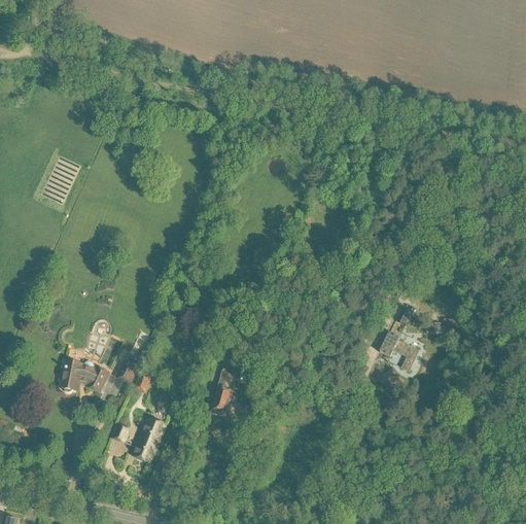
[(401,312),(396,323),(405,327),(410,315),(401,312)]
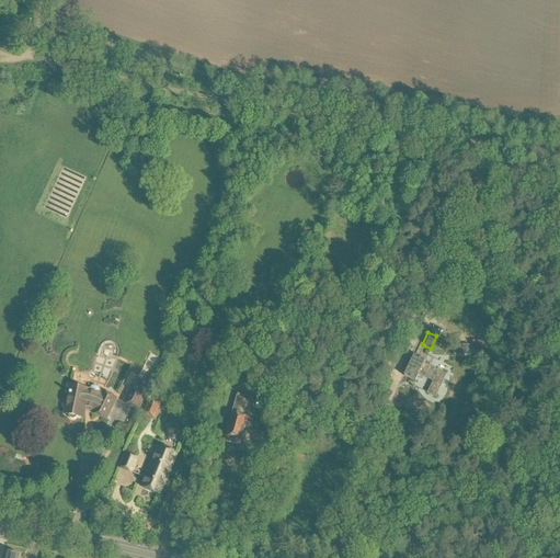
[(484,341),(484,339),(471,339),(471,348),(481,348),(484,348),(484,341)]
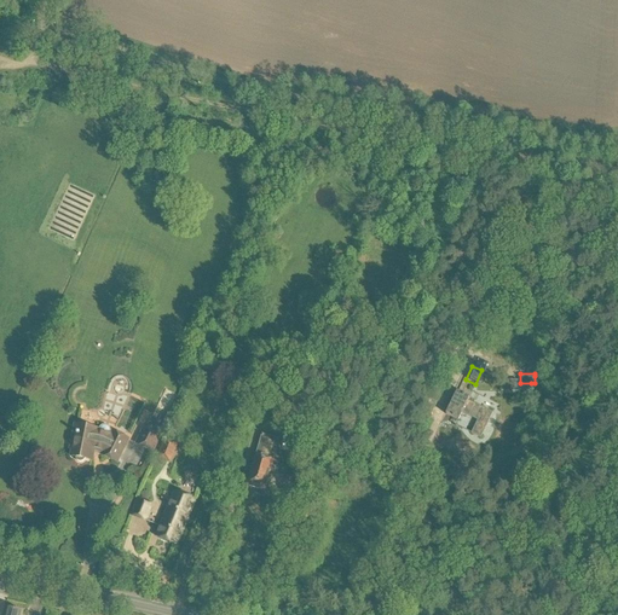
[(502,377),(502,387),(517,387),(517,377),(502,377)]
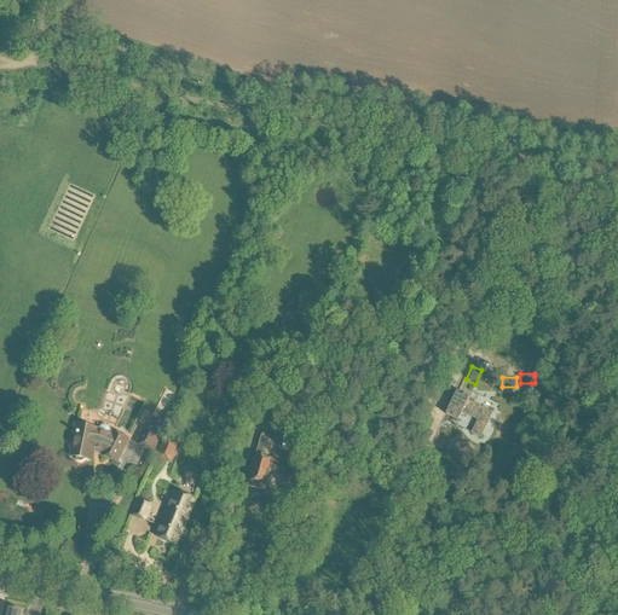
[(475,418),(469,430),(480,435),(491,410),(467,398),(468,394),(456,389),(445,411),(457,417),(461,411),(475,418)]
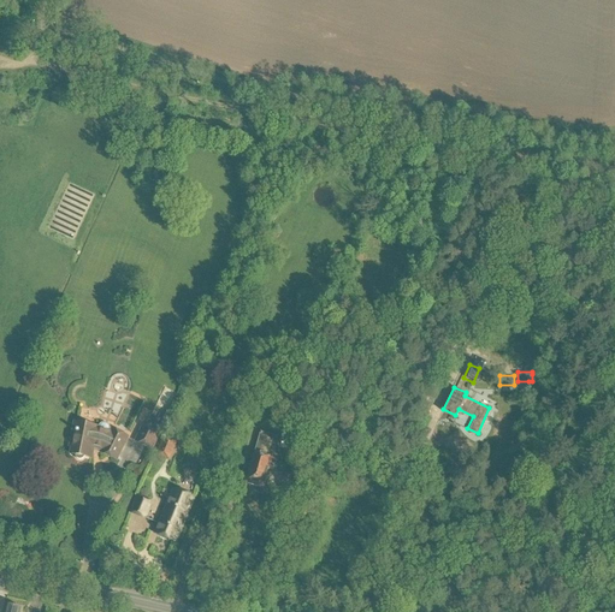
[(83,456),(83,455),(90,456),(93,445),(101,446),(100,450),(116,458),(126,434),(111,427),(110,428),(108,428),(110,427),(108,425),(108,423),(107,422),(106,421),(105,421),(104,420),(101,421),(100,421),(99,422),(98,422),(98,423),(98,425),(74,420),(69,441),(71,441),(70,451),(74,452),(74,453),(74,455),(75,456),(77,457),(78,458),(81,458),(82,457),(83,456)]
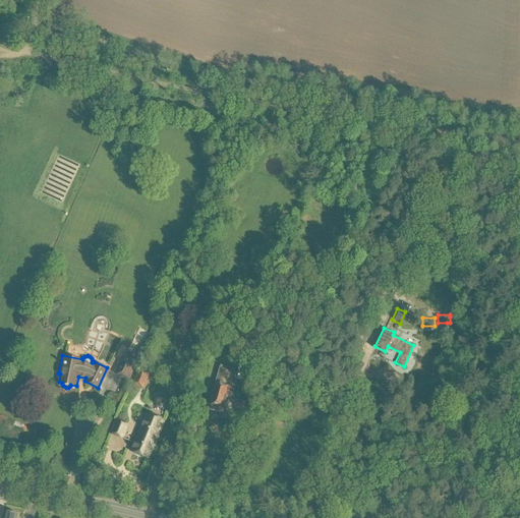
[(119,357),(113,371),(128,379),(135,364),(119,357)]
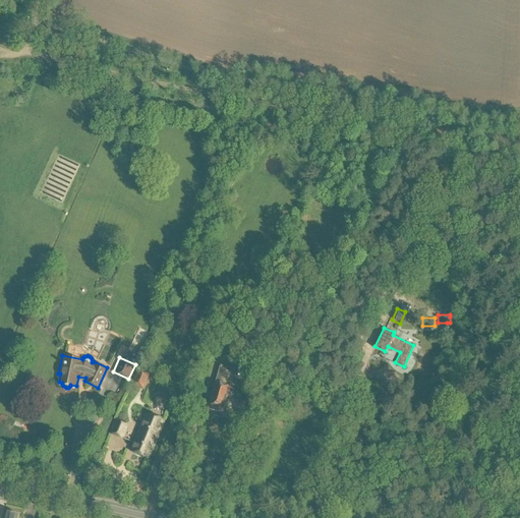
[(233,367),(220,364),(216,380),(215,380),(208,406),(222,410),(229,384),(233,367)]
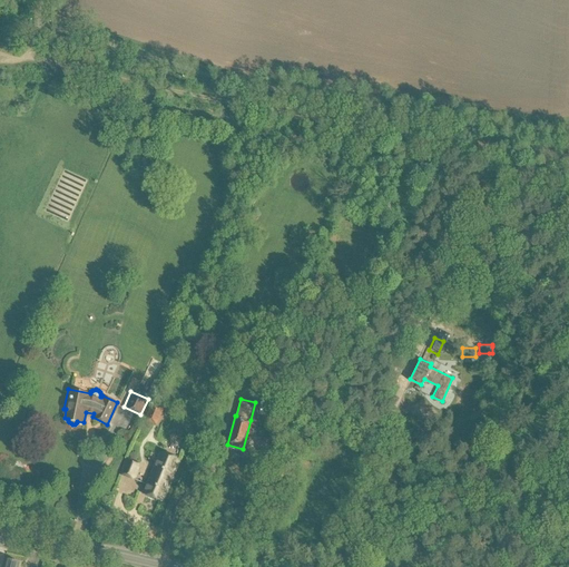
[(144,419),(156,424),(163,407),(150,401),(144,419)]
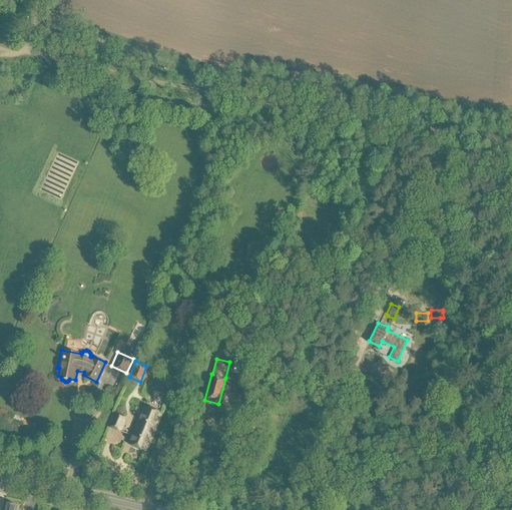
[(127,443),(143,449),(147,450),(162,413),(142,405),(129,438),(127,443)]
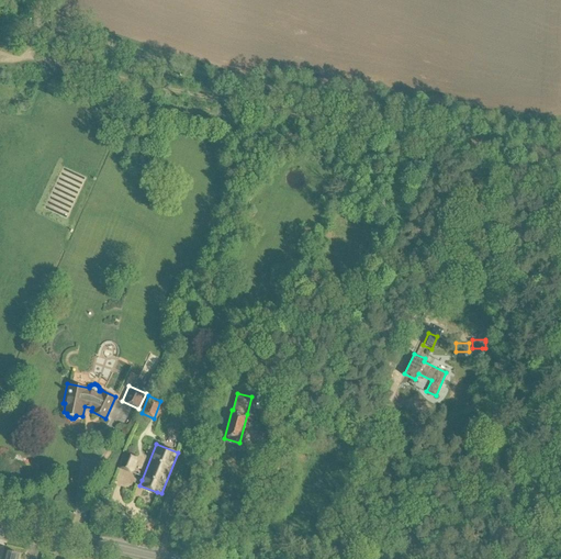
[(118,467),(132,472),(138,456),(124,450),(118,467)]
